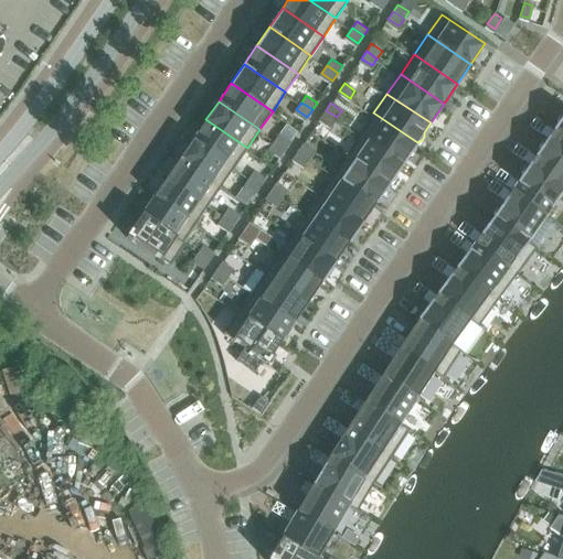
[(326,110),(320,117),(331,125),(337,117),(326,110)]
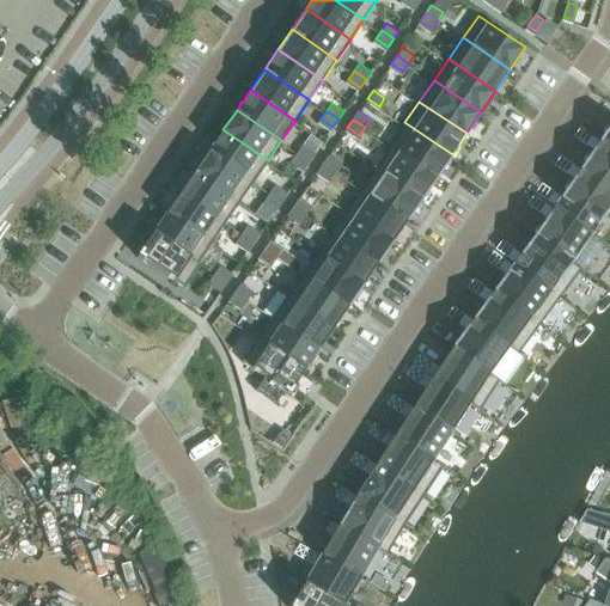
[(609,121),(605,126),(607,129),(595,147),(609,158),(609,121)]
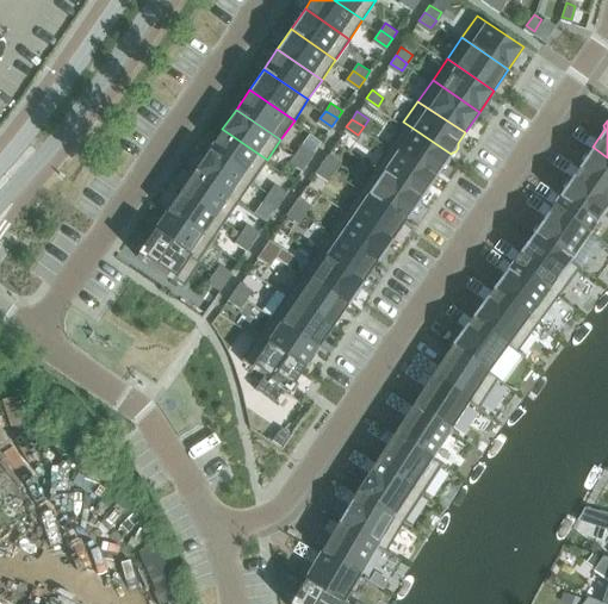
[(451,154),(403,122),(389,143),(435,175),(442,164),(447,163),(450,160),(450,156),(451,154)]
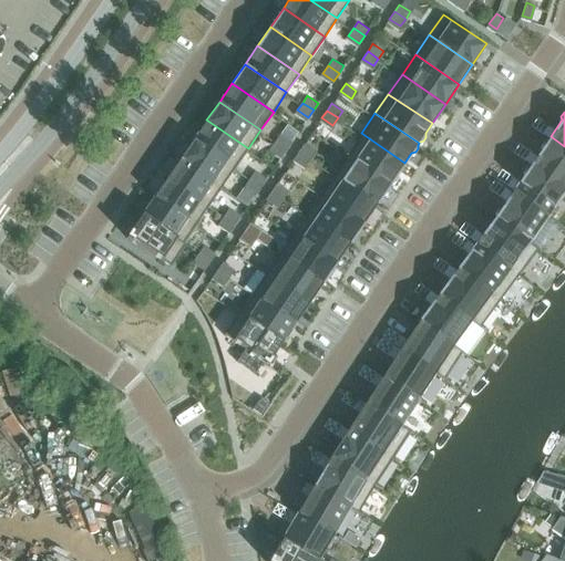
[(248,148),(206,120),(194,138),(235,167),(248,148)]
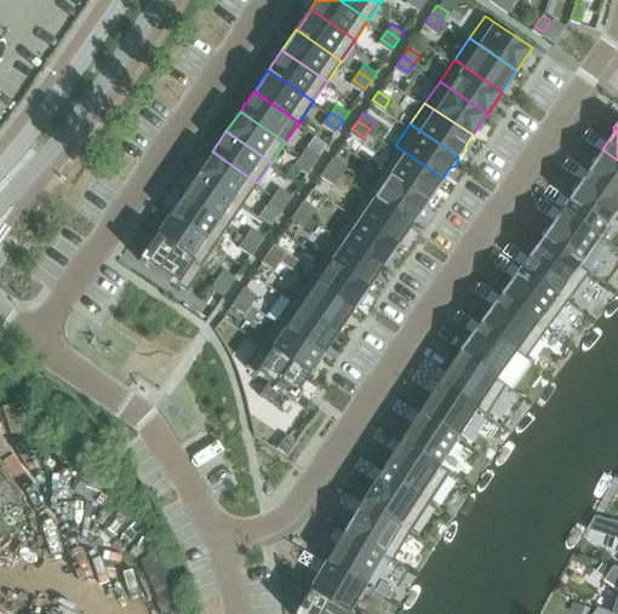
[(308,145),(303,153),(315,161),(320,153),(308,145)]
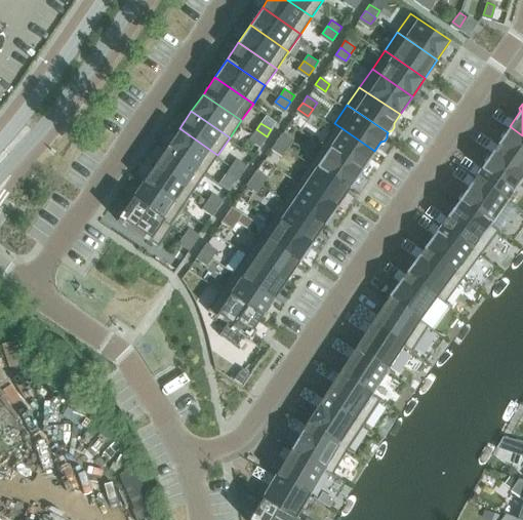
[(374,151),(334,123),(322,142),(362,169),(363,168),(366,167),(369,164),(368,160),(374,151)]
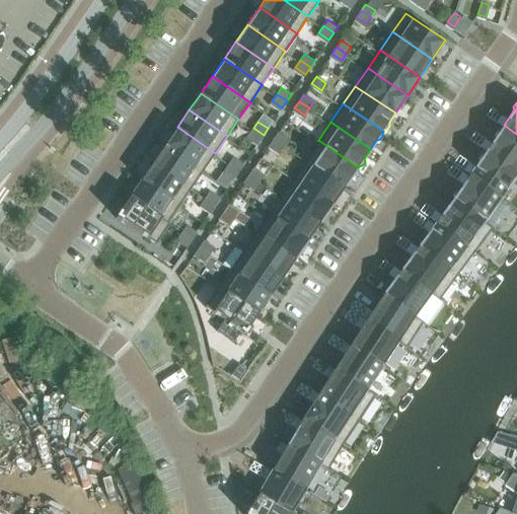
[(516,134),(504,125),(503,127),(500,127),(497,131),(498,134),(488,149),(503,160),(516,169),(516,134)]
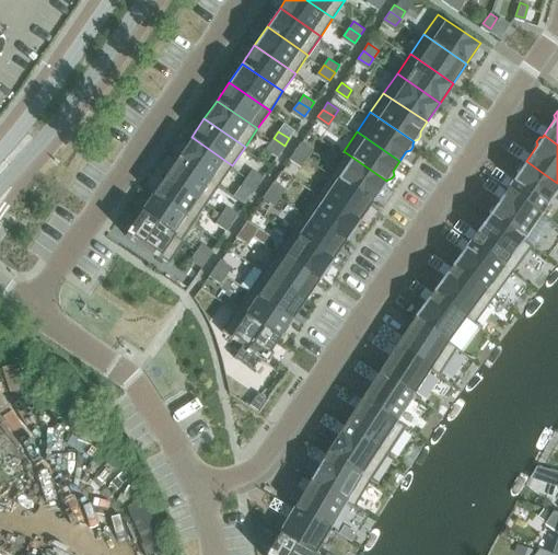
[(232,165),(192,137),(178,155),(220,184),(232,165)]
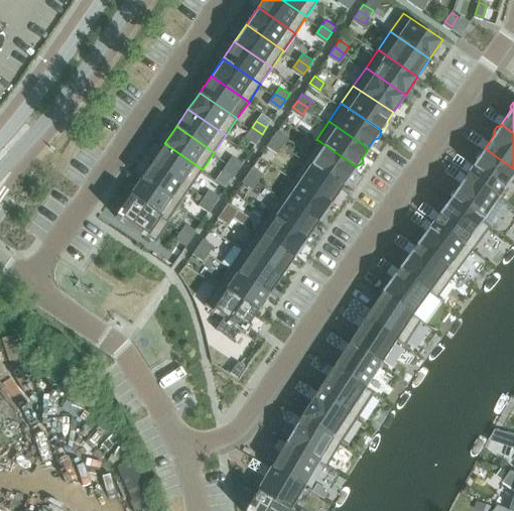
[(252,127),(247,134),(257,141),(262,134),(252,127)]
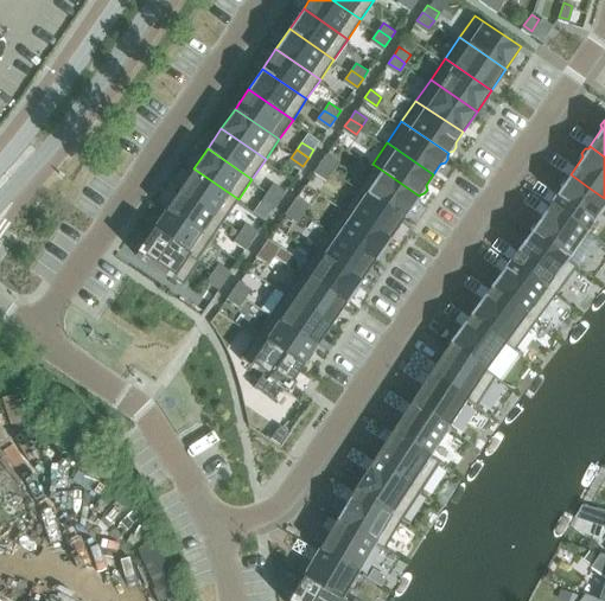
[(326,152),(320,160),(332,168),(338,160),(326,152)]
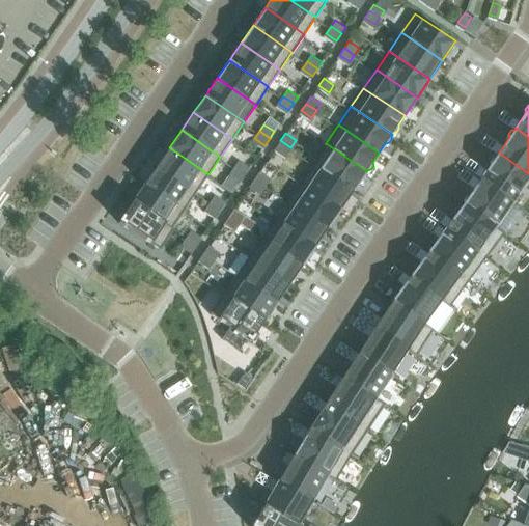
[(280,140),(276,147),(286,154),(290,147),(280,140)]
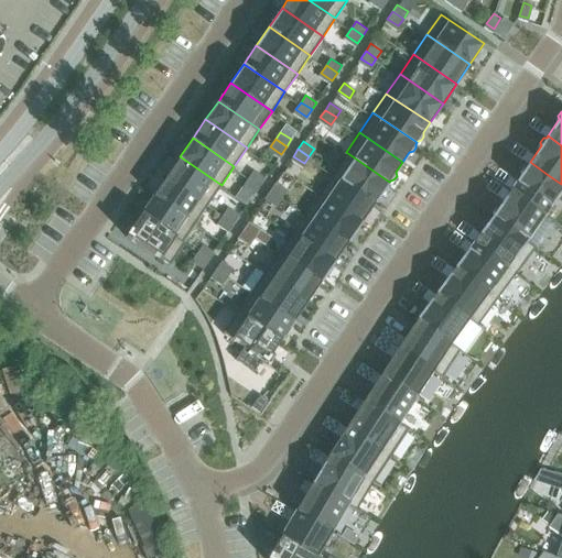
[(389,182),(346,152),(333,172),(376,201),(382,192),(387,190),(389,186),(388,183),(389,182)]
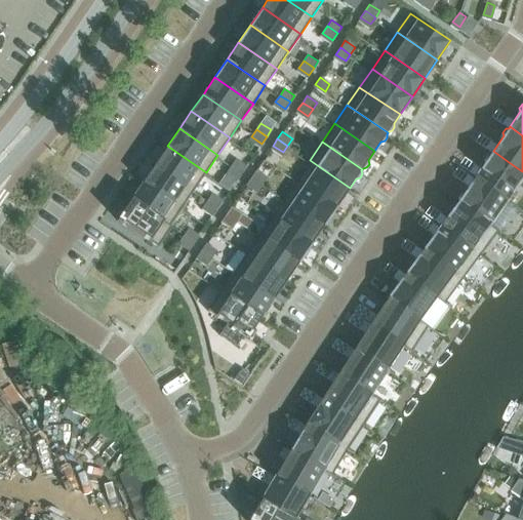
[(206,172),(167,146),(156,163),(176,177),(194,189),(206,172)]
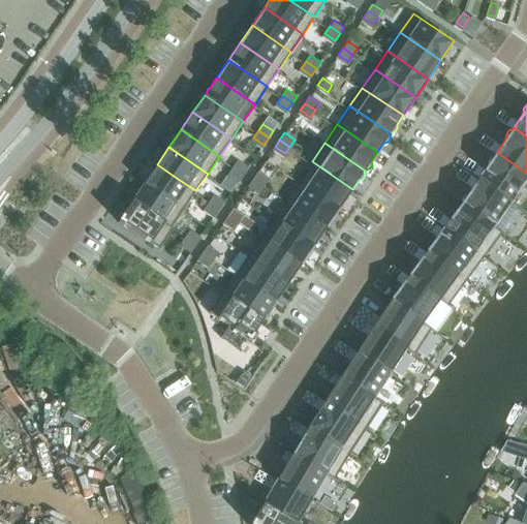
[(513,198),(526,178),(526,173),(513,163),(497,152),(496,154),(492,154),(490,158),(491,161),(479,177),(513,198)]
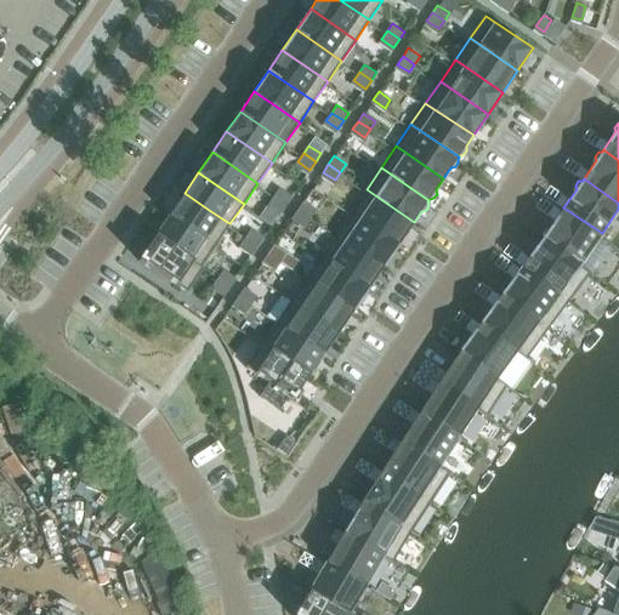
[(280,186),(276,194),(288,203),(293,194),(280,186)]
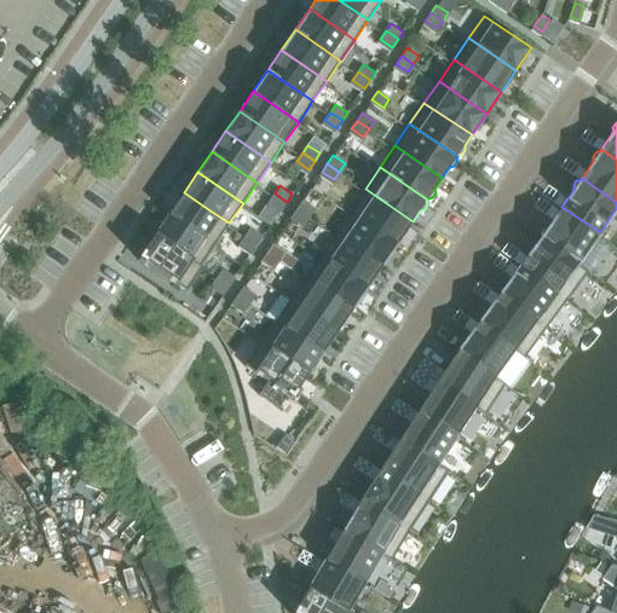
[(413,221),(365,189),(350,212),(397,243),(413,221)]
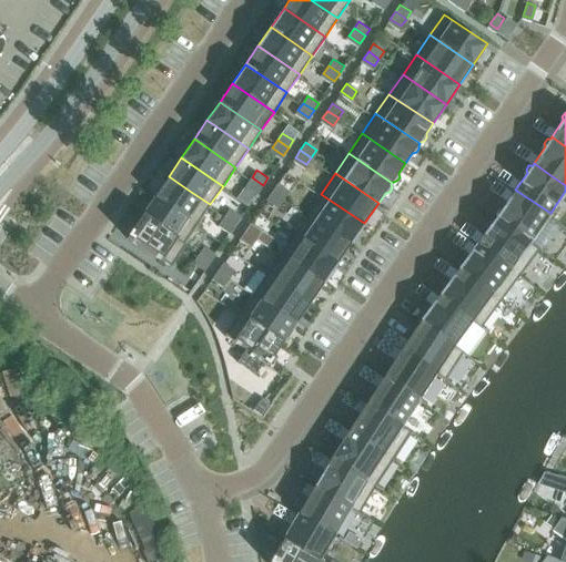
[(191,192),(169,176),(155,195),(198,223),(210,204),(191,192)]
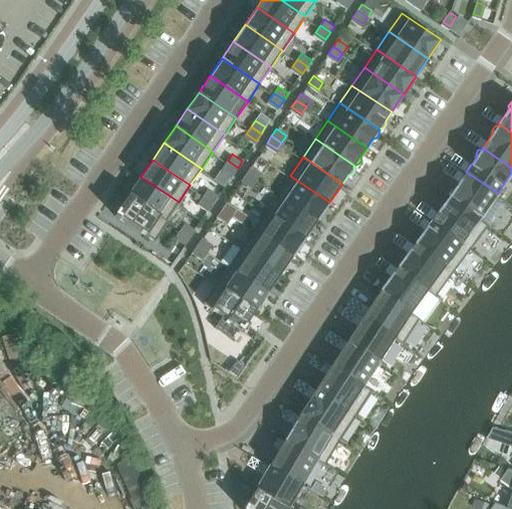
[(228,161),(223,168),(233,175),(238,168),(228,161)]
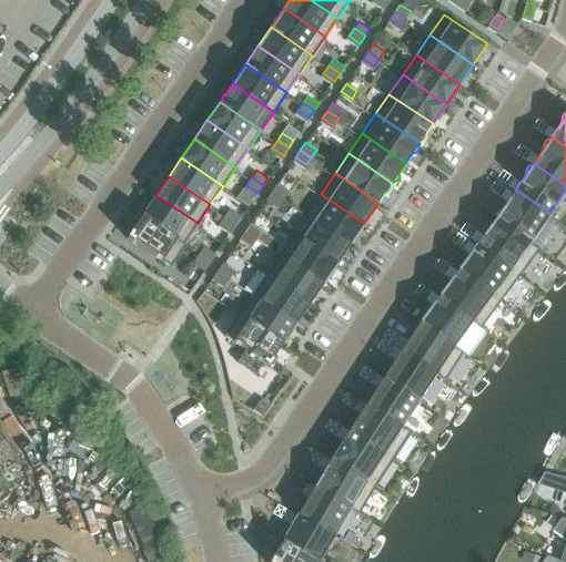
[(279,182),(273,190),(284,197),(289,190),(279,182)]
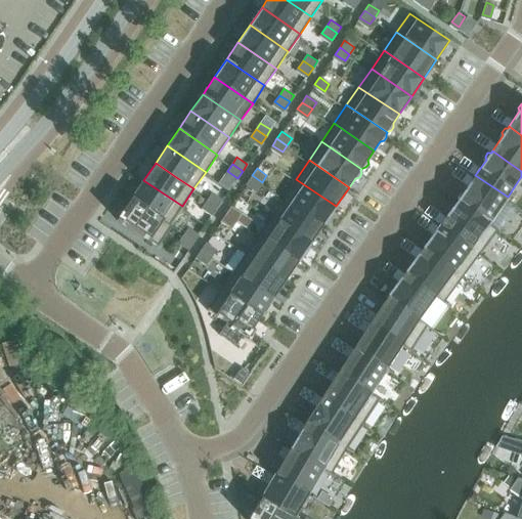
[(252,175),(247,182),(257,188),(262,182),(252,175)]
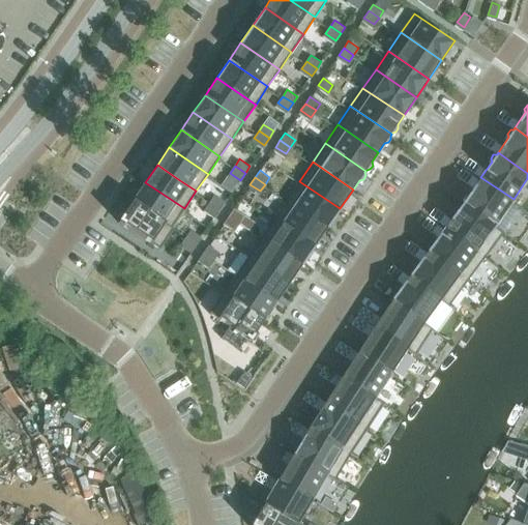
[(496,225),(497,224),(514,199),(480,177),(470,192),(467,193),(465,197),(465,200),(464,201),(496,225)]
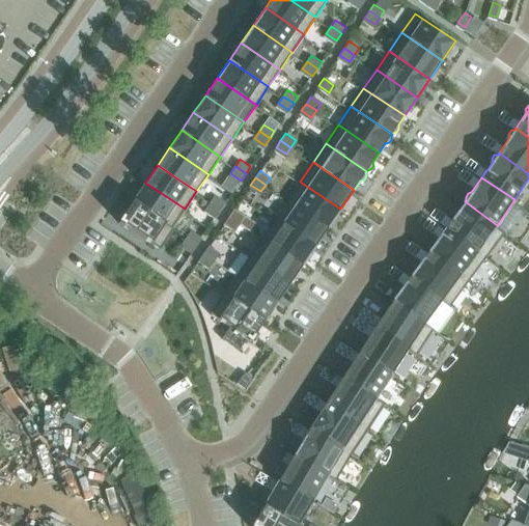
[(340,209),(300,182),(287,199),(328,227),(340,209)]
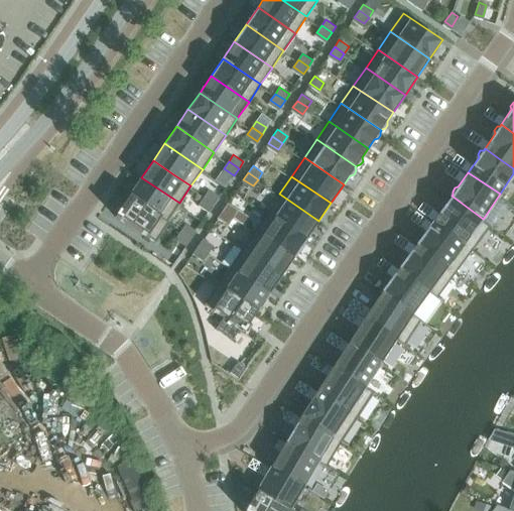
[(179,203),(141,177),(130,195),(167,220),(168,219),(179,203)]
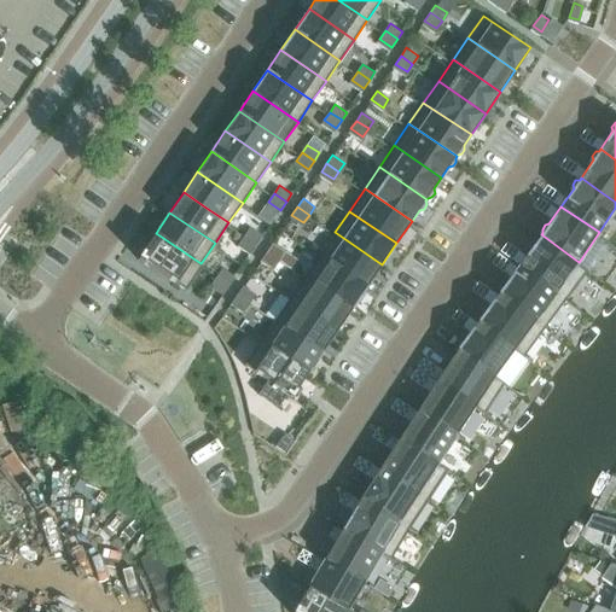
[(251,226),(247,234),(259,243),(263,234),(251,226)]
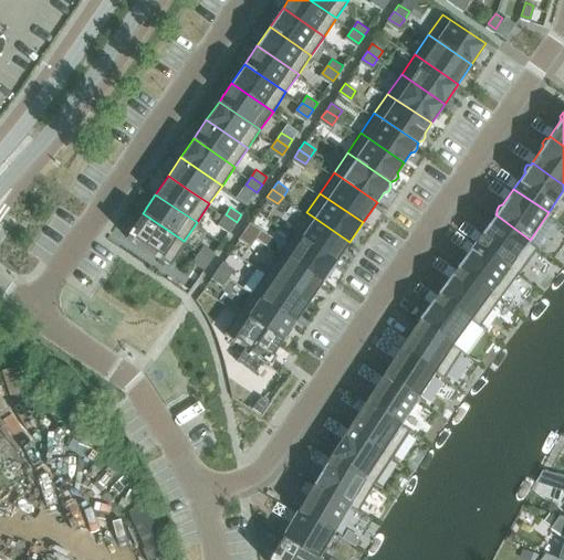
[(350,242),(306,212),(293,232),(336,262),(350,242)]
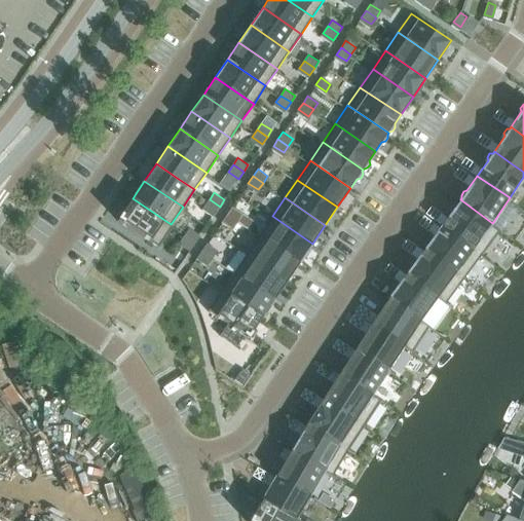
[(171,224),(133,198),(119,218),(136,228),(136,227),(160,244),(174,224),(172,223),(171,224)]
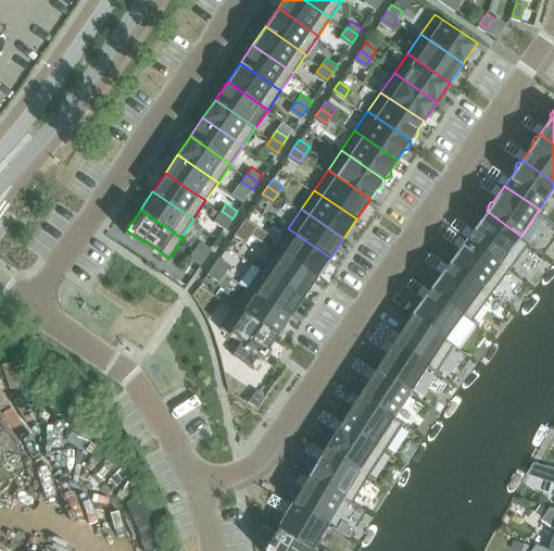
[(222,211),(216,217),(227,225),(233,218),(222,211)]
